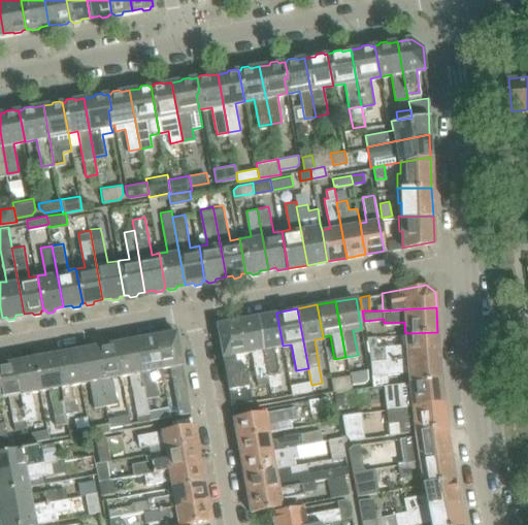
[(276,313),(256,316),(268,383),(269,389),(282,387),(281,381),(274,348),(283,346),(276,313)]
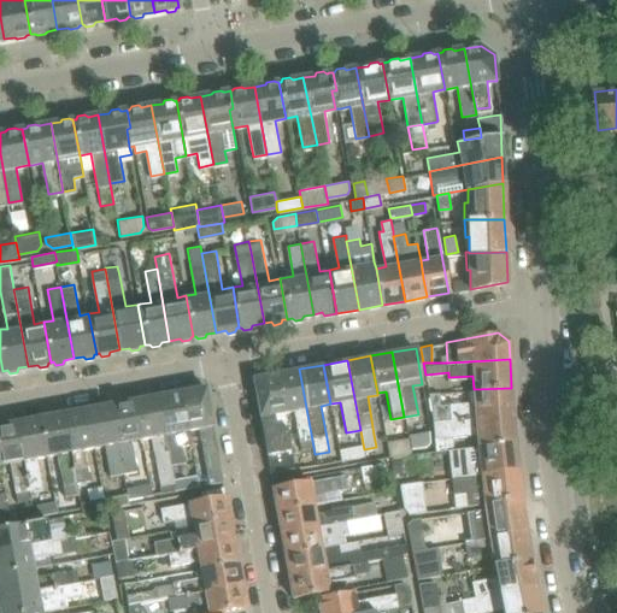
[(313,447),(299,369),(277,373),(285,412),(294,411),(300,449),(313,447)]
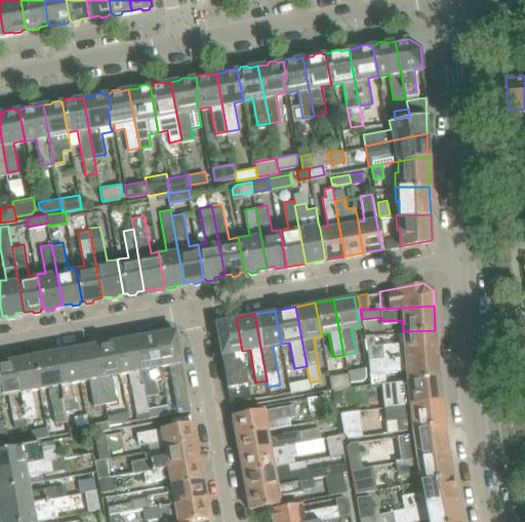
[(215,321),(230,402),(250,398),(244,363),(242,351),(236,318),(215,321)]
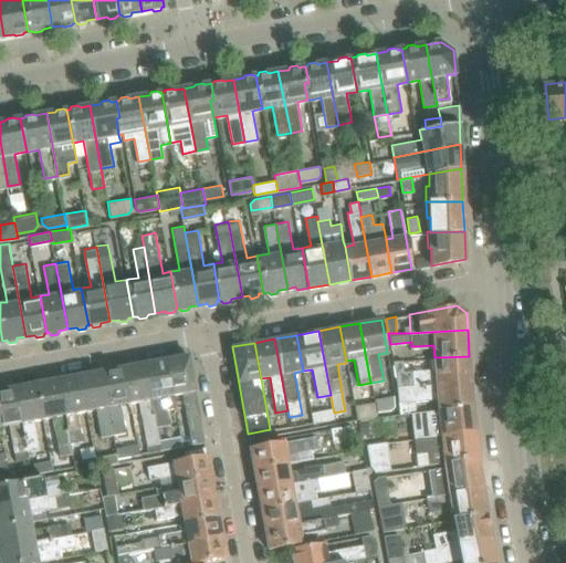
[(167,358),(173,395),(182,393),(189,429),(179,430),(180,435),(181,445),(205,441),(189,355),(167,358)]
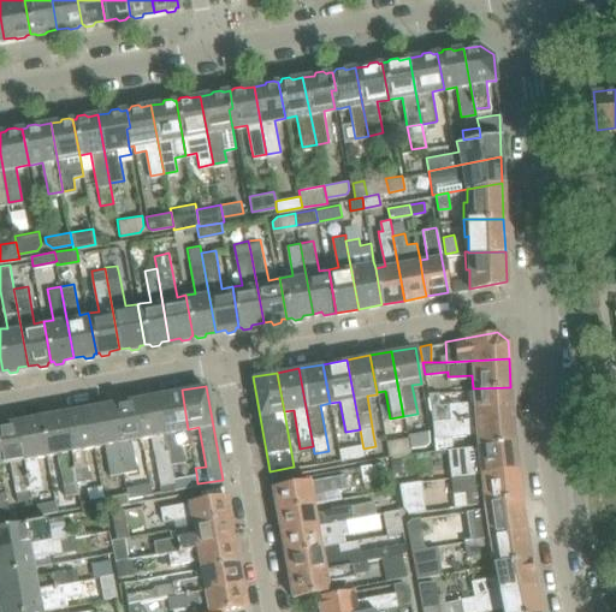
[(427,391),(432,419),(511,414),(510,387),(473,388),(473,400),(450,402),(439,402),(438,391),(427,391)]
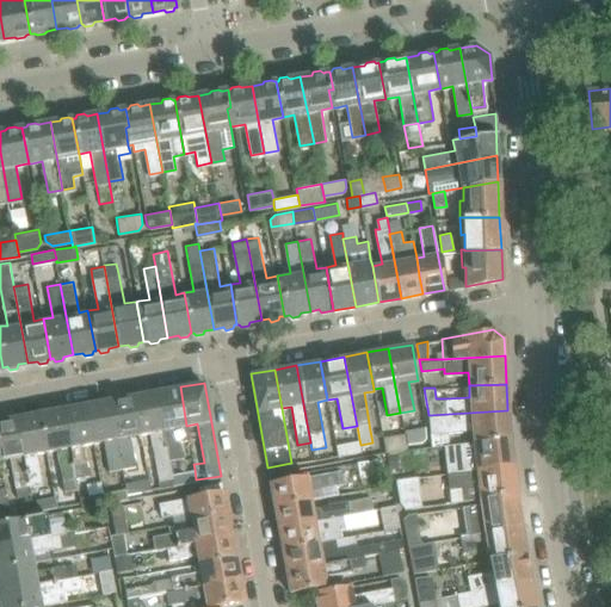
[(189,439),(186,426),(180,386),(156,391),(168,459),(181,457),(178,440),(189,439)]
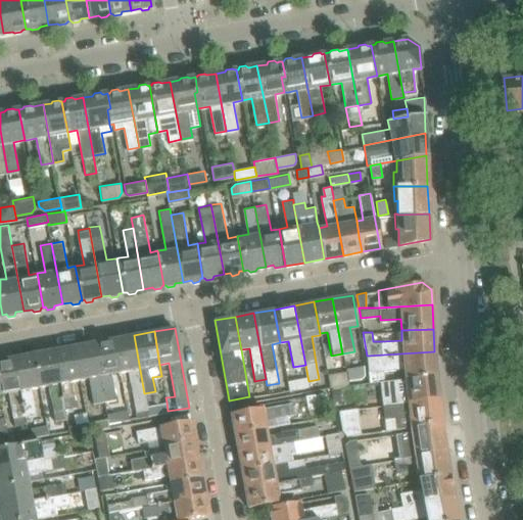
[(134,335),(114,338),(121,372),(129,370),(135,403),(138,417),(148,415),(146,405),(144,393),(134,335)]
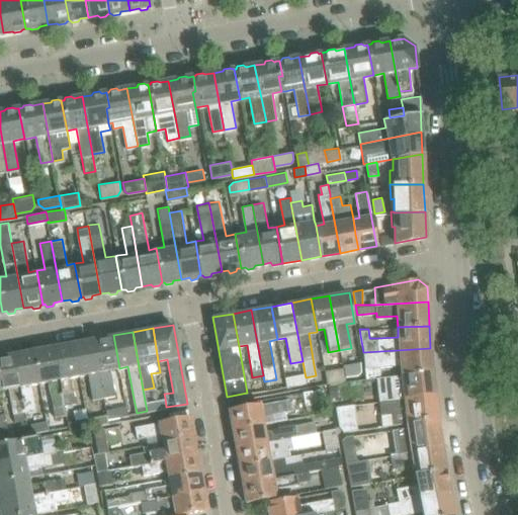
[(111,369),(119,368),(113,335),(93,339),(104,398),(115,396),(111,369)]
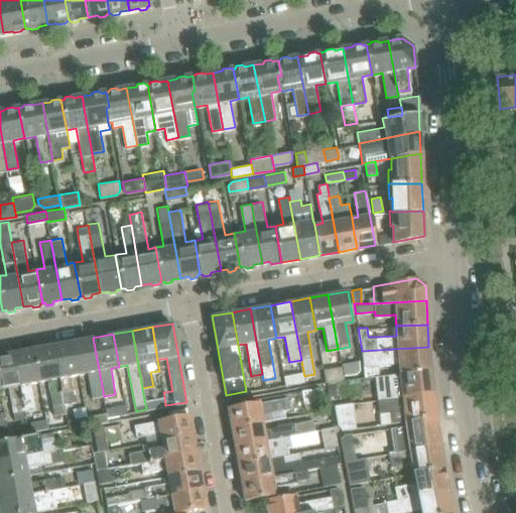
[(72,342),(78,374),(89,373),(93,398),(104,396),(93,338),(72,342)]
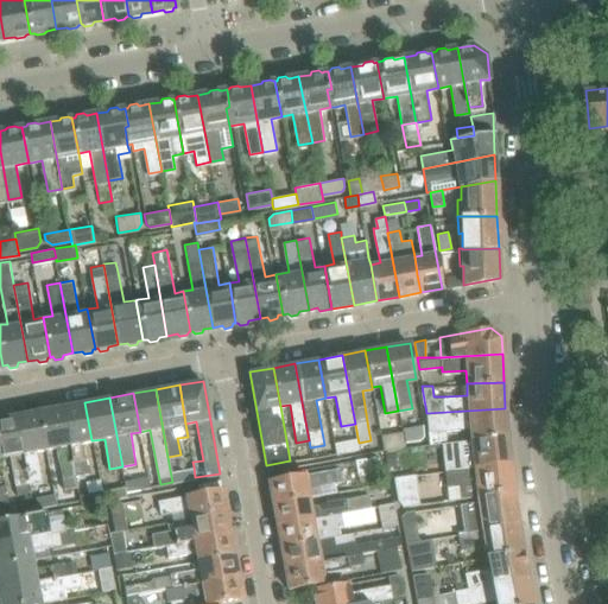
[(82,443),(92,440),(84,402),(62,406),(75,475),(87,472),(82,443)]
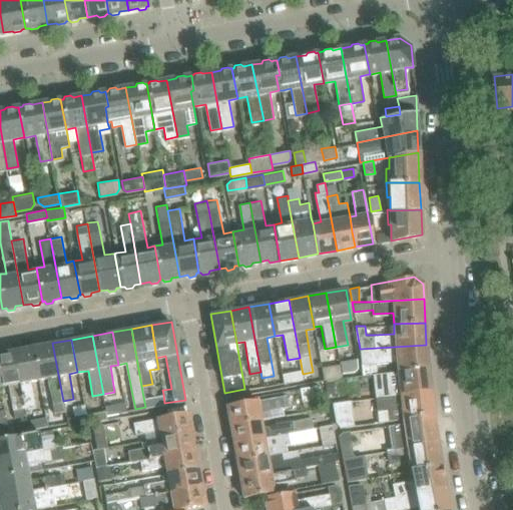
[(52,343),(33,347),(39,379),(48,378),(53,410),(64,408),(63,401),(52,343)]
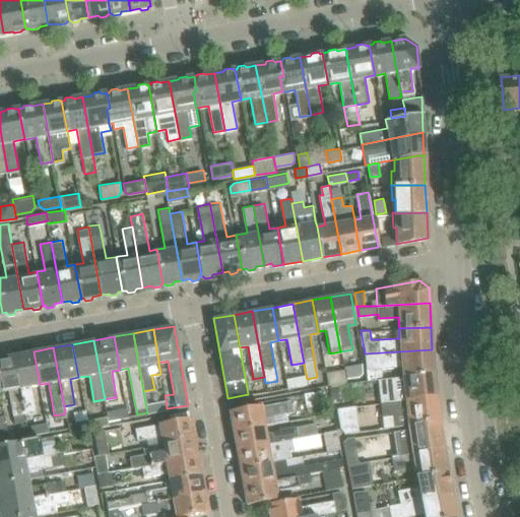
[(432,349),(365,353),(366,367),(367,380),(376,379),(383,378),(382,366),(401,365),(402,376),(434,372),(432,349)]
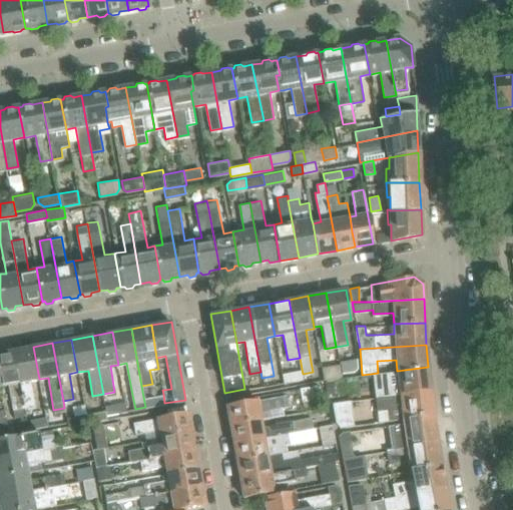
[(31,381),(39,379),(33,347),(14,350),(24,407),(35,405),(31,381)]
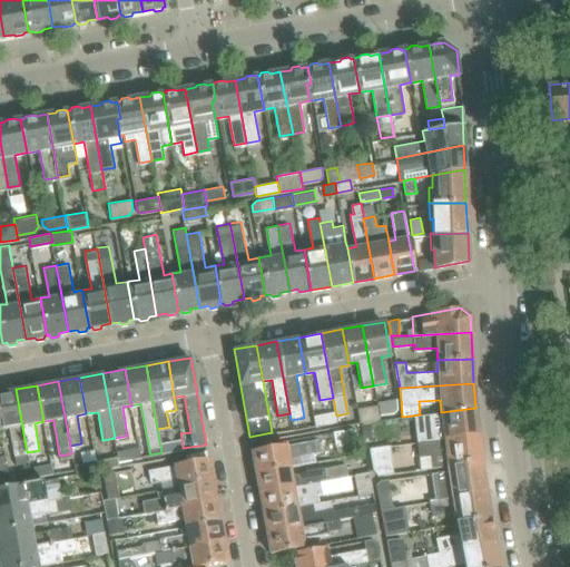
[(16,389),(0,391),(0,429),(10,428),(15,455),(27,452),(16,389)]
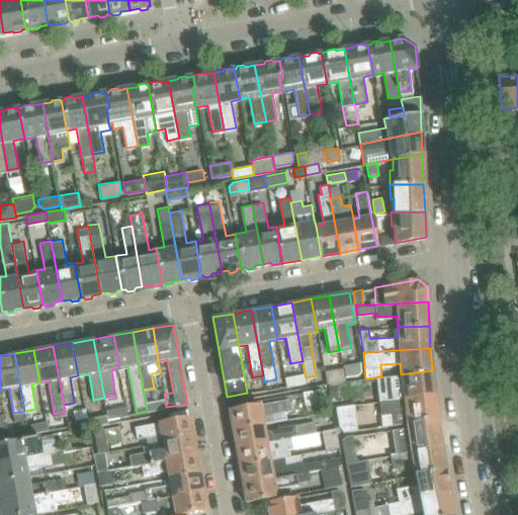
[(360,361),(342,364),(343,367),(345,376),(357,375),(361,371),(360,361)]
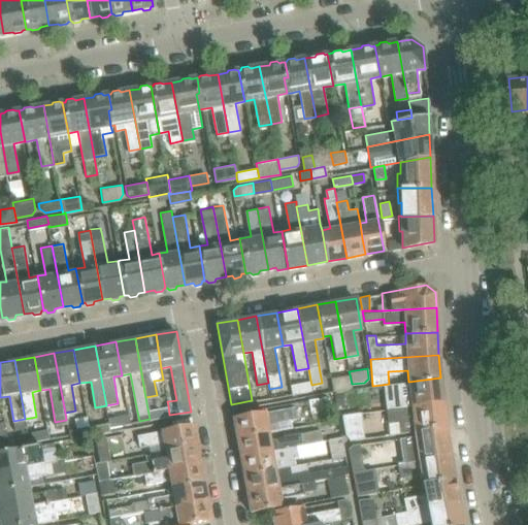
[(352,385),(350,374),(330,378),(333,391),(333,390),(343,389),(352,388),(352,385)]
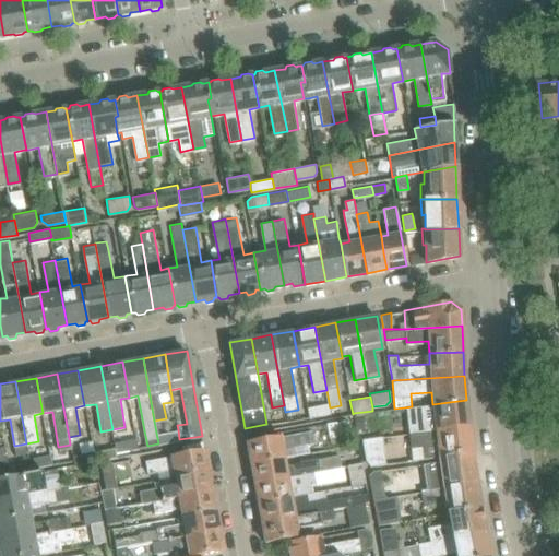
[(412,406),(404,407),(407,433),(409,433),(470,425),(466,400),(432,404),(412,406)]
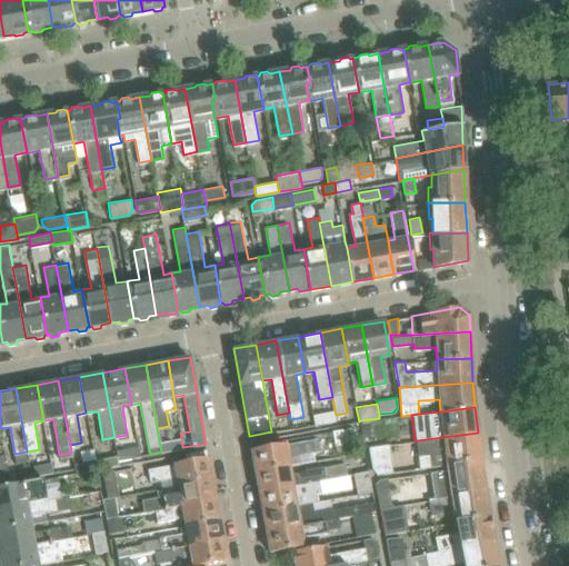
[(336,419),(336,415),(335,409),(312,414),(315,424),(336,419)]
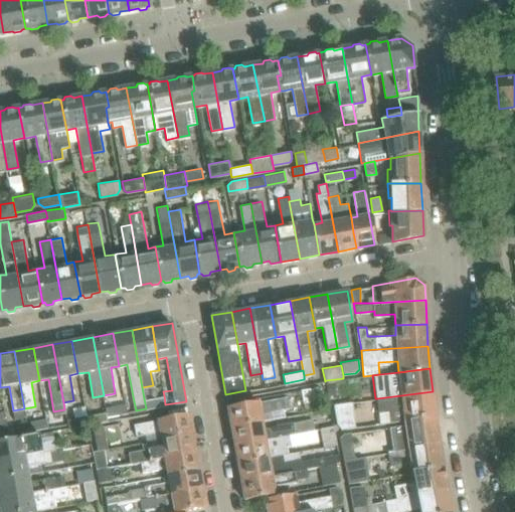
[(335,379),(325,380),(328,393),(337,392),(335,379)]
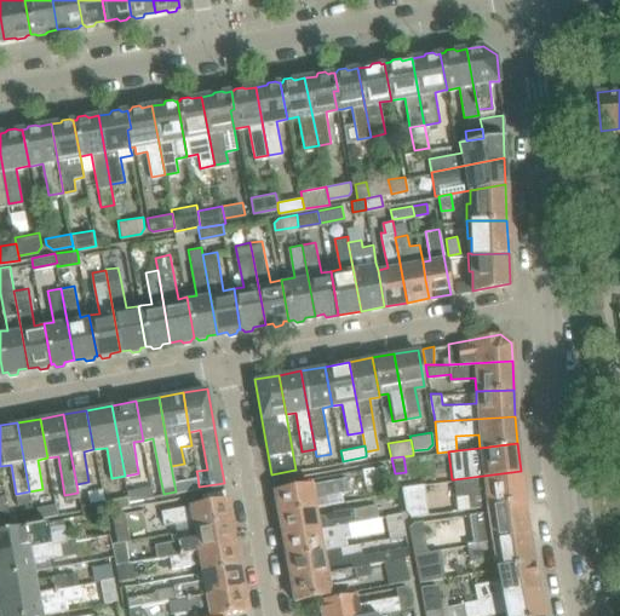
[(383,466),(361,470),(366,491),(391,487),(389,471),(383,466)]
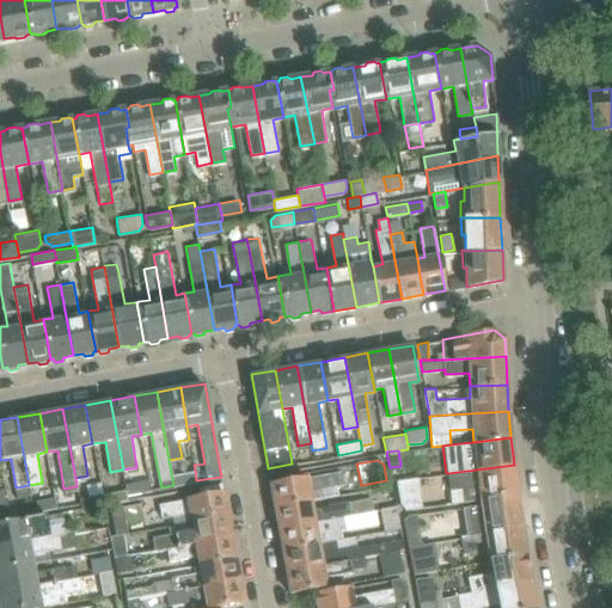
[(481,499),(481,502),(518,496),(516,495),(514,465),(448,473),(451,489),(463,487),(464,502),(481,499)]
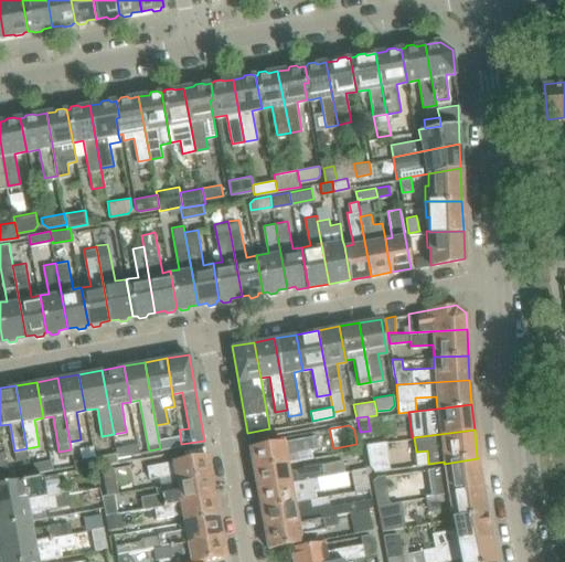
[(313,431),(249,443),(253,466),(287,460),(313,456),(311,448),(317,447),(313,431)]
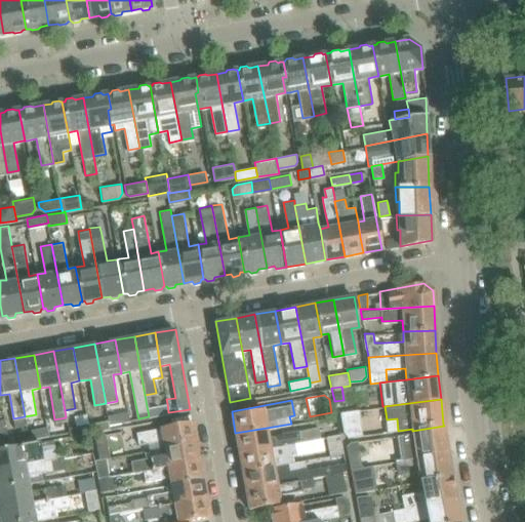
[(167,403),(147,406),(149,416),(169,412),(168,412),(167,403)]
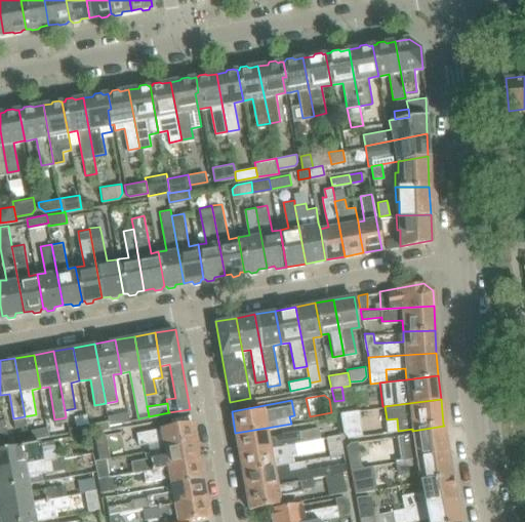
[(109,424),(129,419),(128,410),(107,414),(108,419),(109,424)]
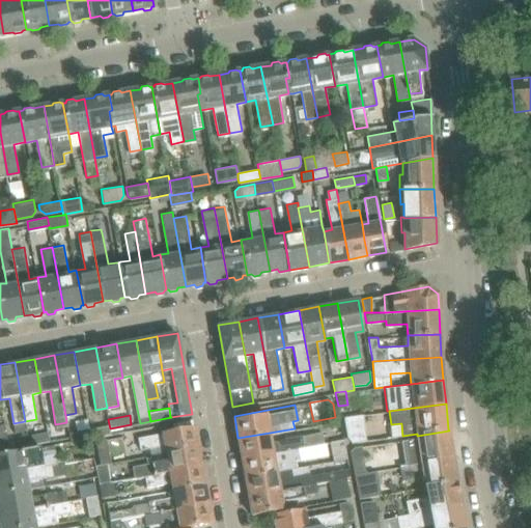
[(358,415),(343,417),(347,440),(353,442),(361,441),(358,415)]
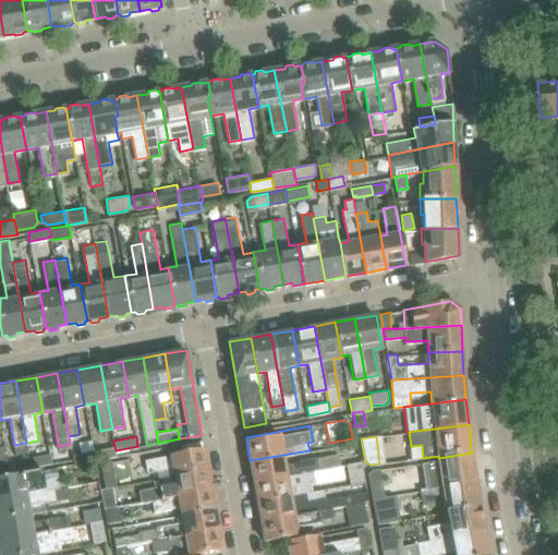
[(4,446),(0,446),(0,472),(10,471),(4,446)]
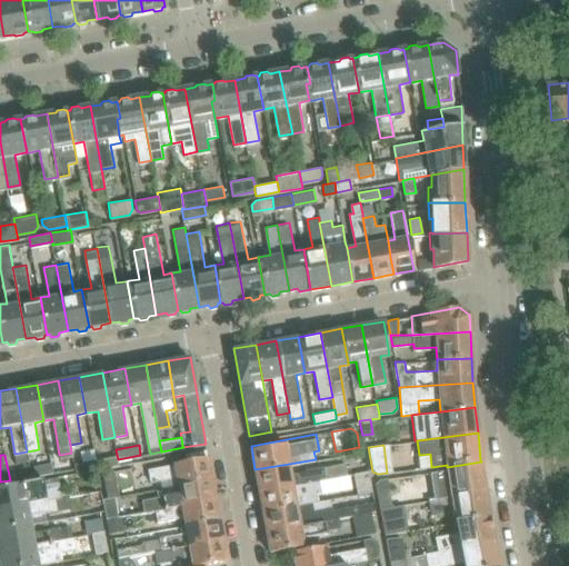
[(118,459),(117,455),(95,458),(96,465),(97,467),(119,464),(118,459)]
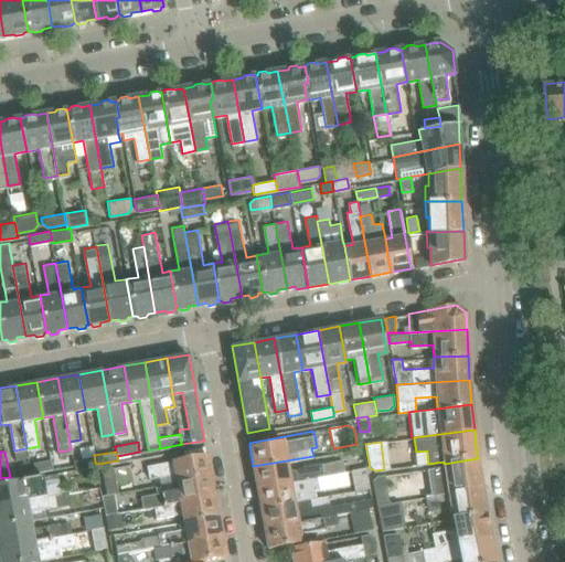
[(173,460),(147,465),(149,477),(176,473),(177,480),(210,475),(206,454),(173,460)]
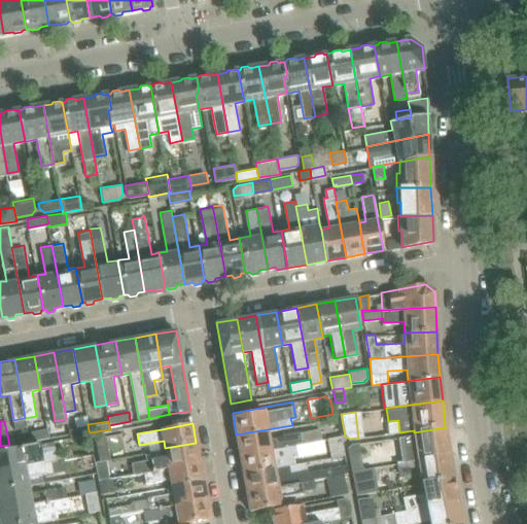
[(68,428),(69,434),(89,430),(88,424),(68,428)]
